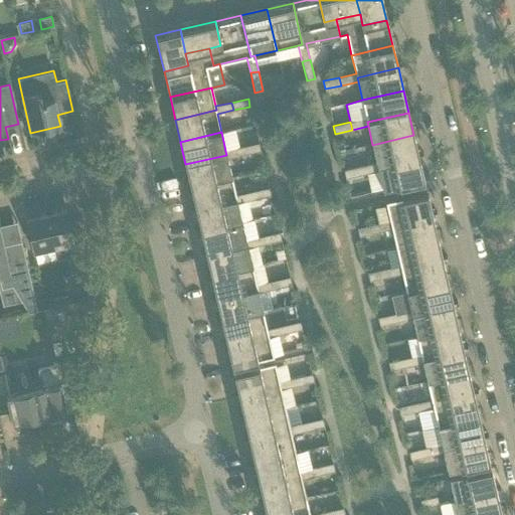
[(418,157),(413,135),(372,145),(376,163),(360,167),(362,175),(378,171),(377,167),(418,157)]
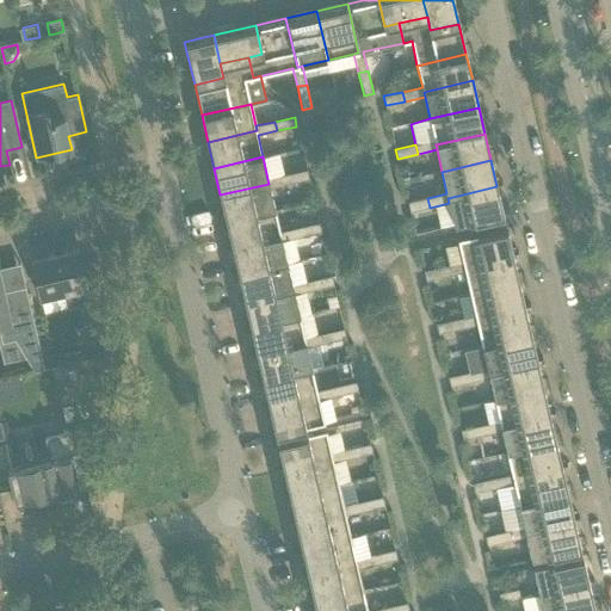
[(287,174),(289,184),(309,179),(307,170),(287,174)]
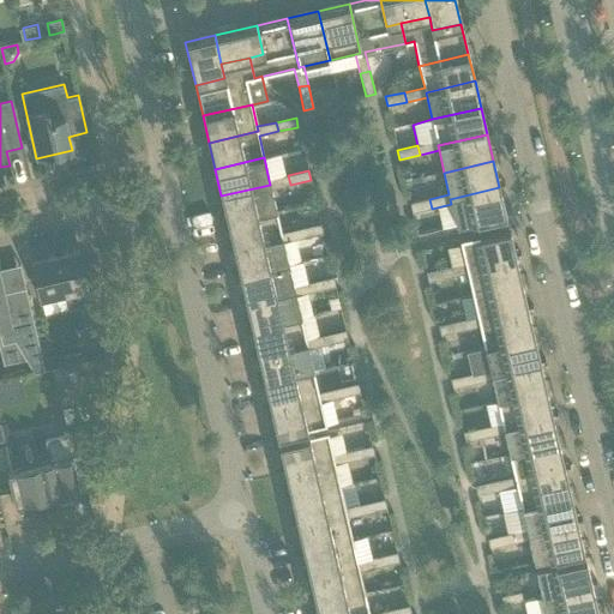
[(221,196),(227,222),(276,211),(271,190),(290,185),(288,175),(269,180),(270,185),(221,196)]
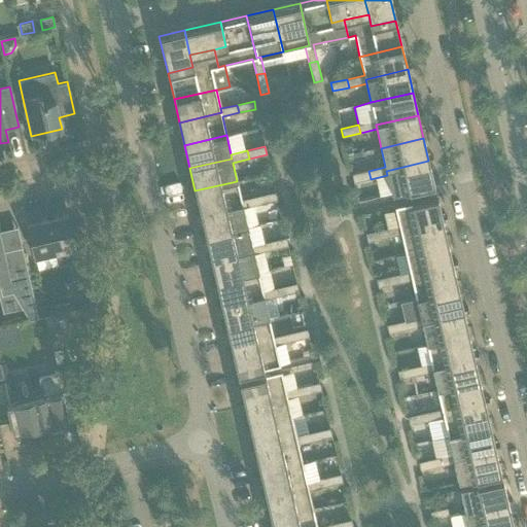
[(433,184),(428,161),(386,171),(387,175),(391,195),(433,184)]
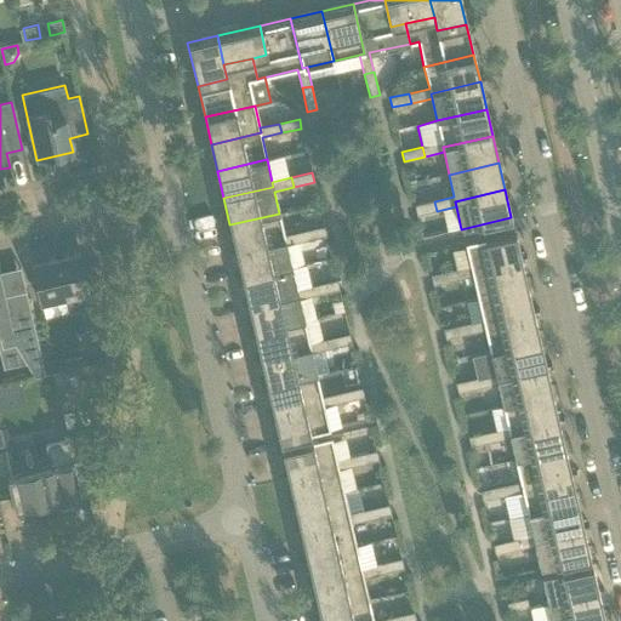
[(437,211),(434,201),(414,205),(416,215),(437,211)]
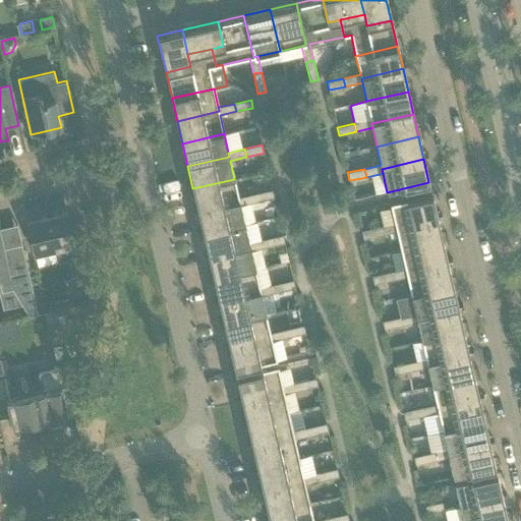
[(192,188),(197,212),(239,201),(238,197),(234,179),(192,188)]
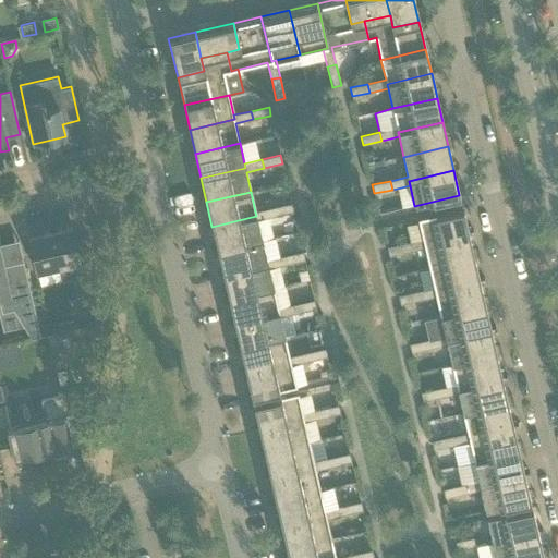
[(274,207),(275,216),(293,213),(291,204),(274,207)]
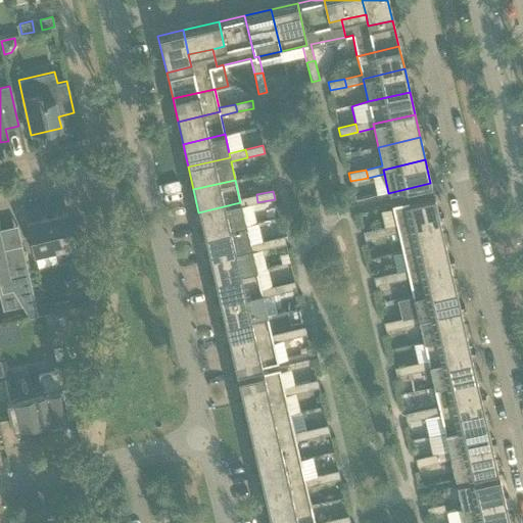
[(240,202),(198,212),(203,235),(245,225),(255,223),(251,204),(257,202),(256,194),(239,198),(240,202)]
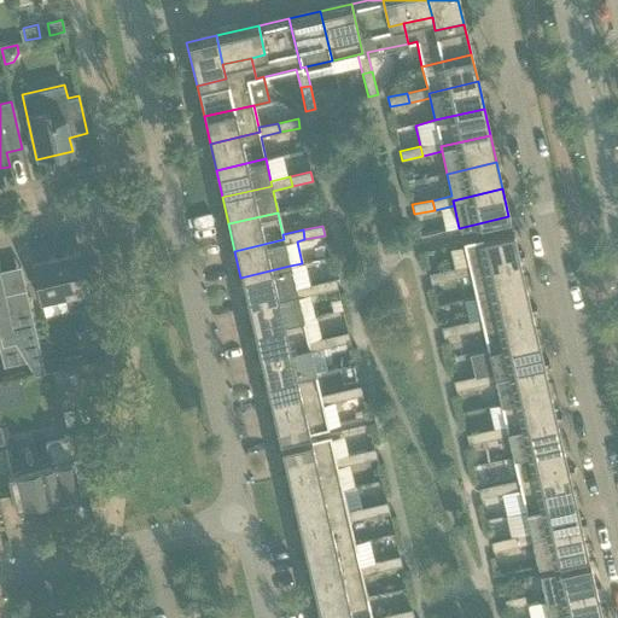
[(470,270),(518,258),(512,231),(462,243),(468,266),(448,269),(450,279),(470,275),(470,270)]
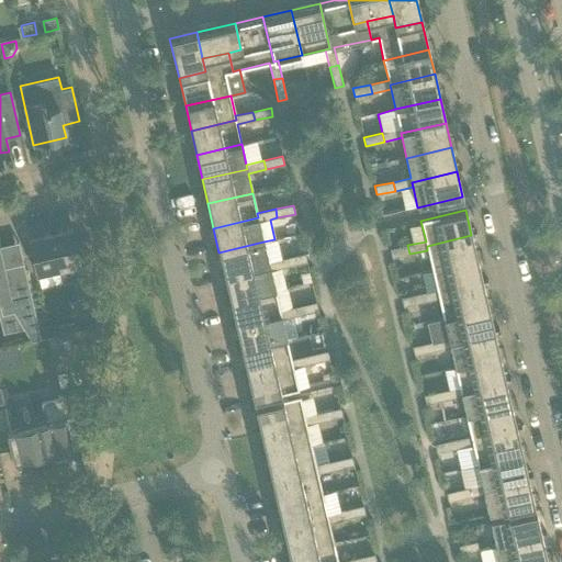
[(71,229),(29,239),(37,276),(59,270),(62,283),(75,280),(79,301),(79,302),(94,304),(96,302),(98,278),(98,274),(98,273),(97,274),(96,270),(88,238),(75,242),(71,229)]
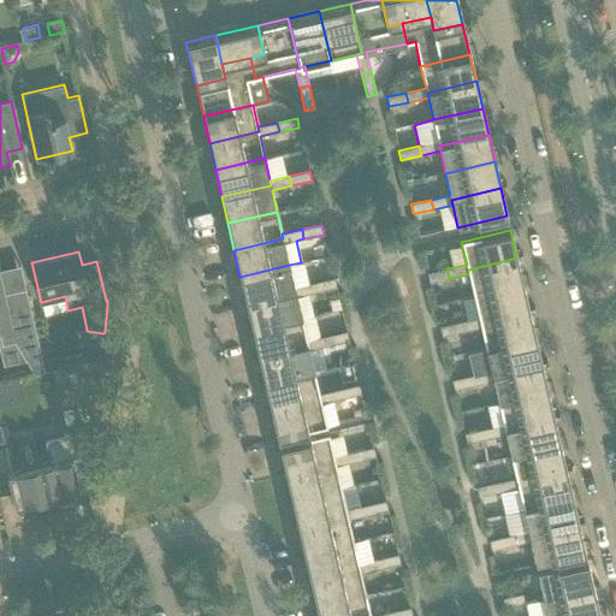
[(474,296),(523,284),(516,258),(468,270),(468,274),(474,296)]
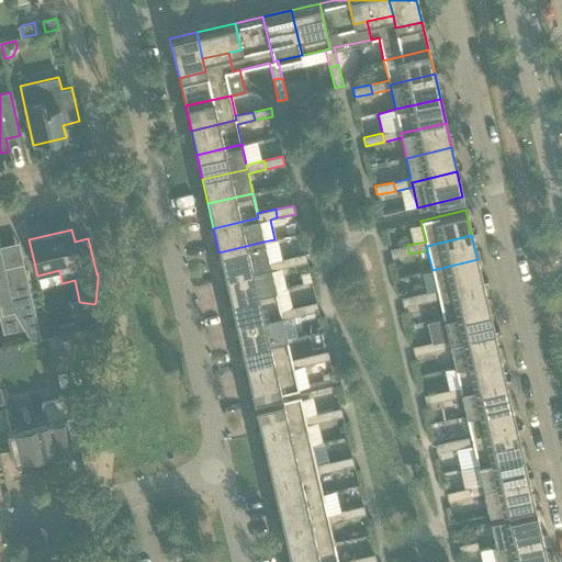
[(218,253),(225,277),(270,267),(269,262),(263,242),(218,253)]
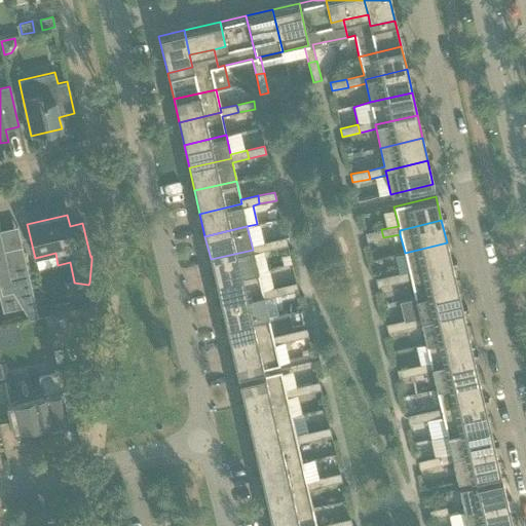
[(383,237),(381,229),(365,233),(367,241),(383,237)]
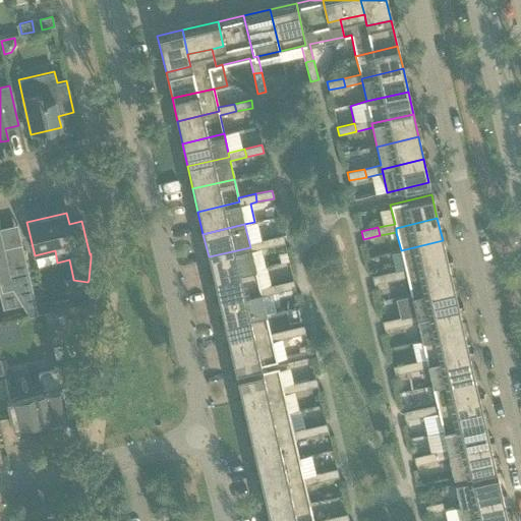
[(3,248),(0,235),(0,285),(1,292),(12,289),(29,316),(38,314),(21,244),(3,248)]
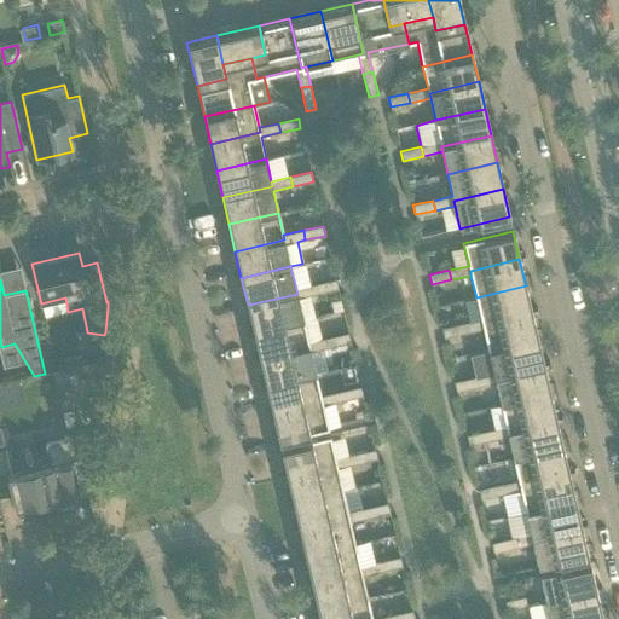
[(316,284),(318,294),(337,289),(335,279),(316,284)]
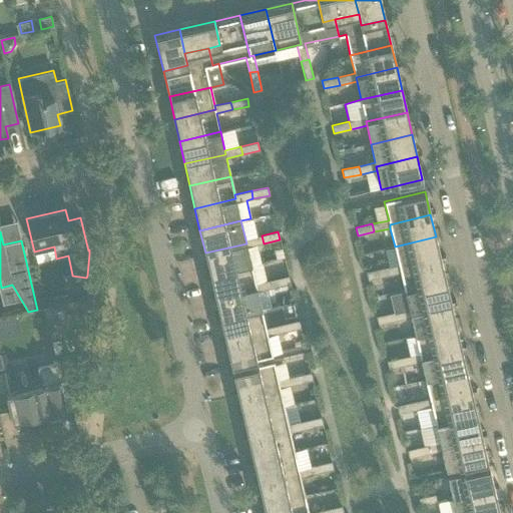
[(246,243),(205,252),(210,275),(251,266),(261,264),(257,244),(264,243),(262,235),(245,239),(246,243)]
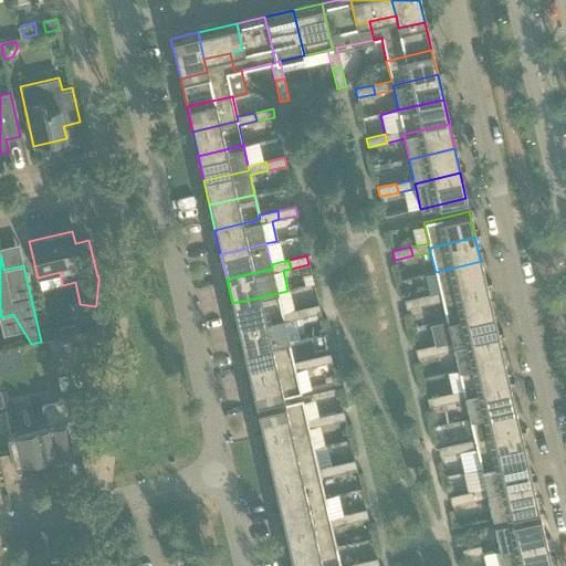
[(441,296),(486,286),(481,261),(436,272),(440,292),(422,296),(423,305),(442,301),(441,296)]
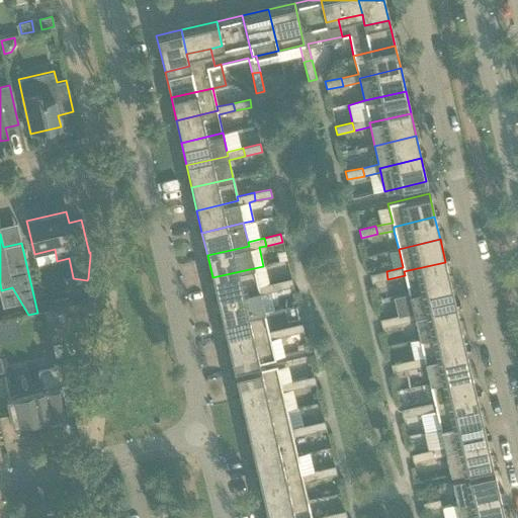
[(409,293),(450,284),(445,262),(404,271),(405,275),(409,293)]
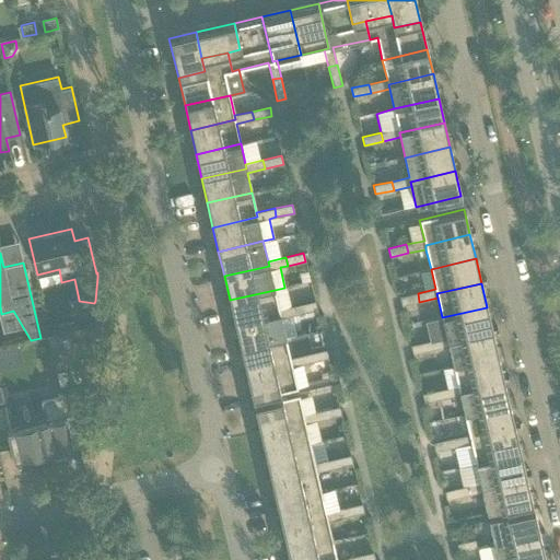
[(230,300),(235,325),(280,314),(279,310),(275,290),(230,300)]
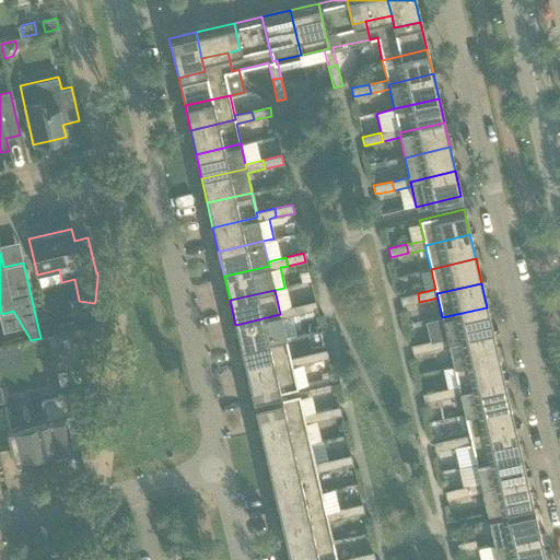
[(401,305),(419,302),(418,293),(399,296),(401,305)]
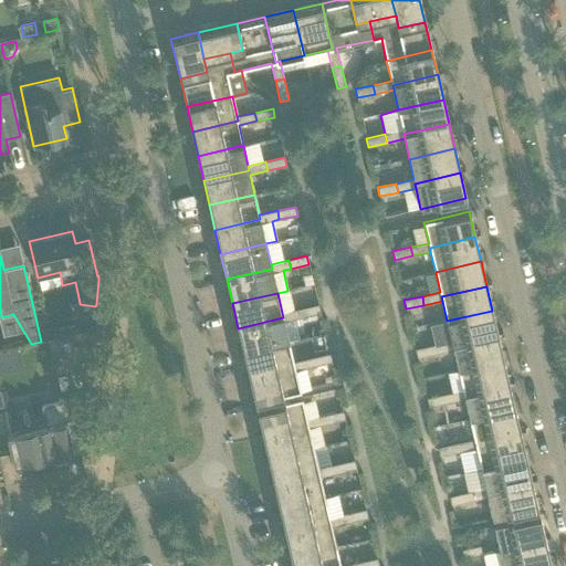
[(300,308),(302,317),(321,313),(318,304),(300,308)]
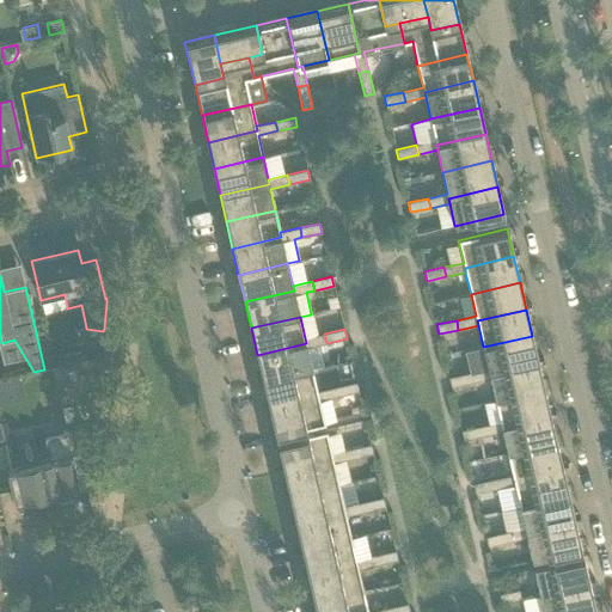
[(257,355),(263,381),(312,369),(307,348),(326,343),(324,334),(305,338),(306,343),(257,355)]
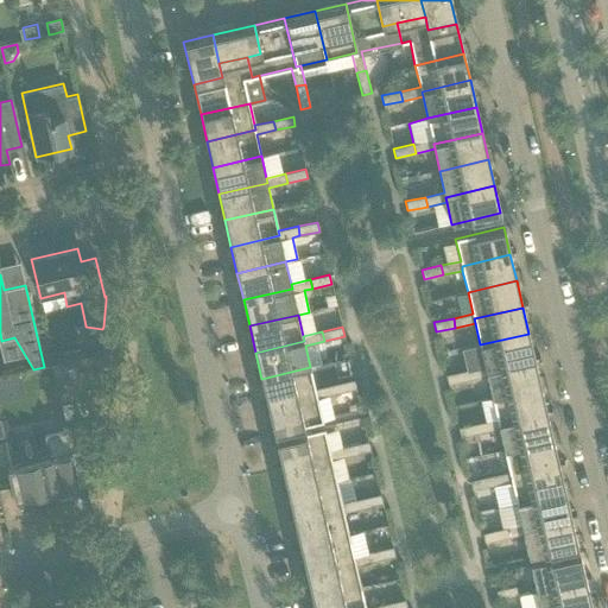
[(529,334),(480,344),(485,366),(466,371),(468,380),(487,375),(486,371),(534,360),(529,334)]
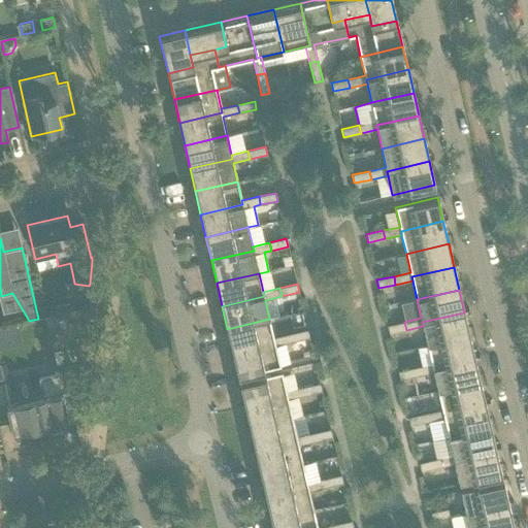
[(44,302),(36,304),(39,318),(53,315),(51,306),(44,302)]
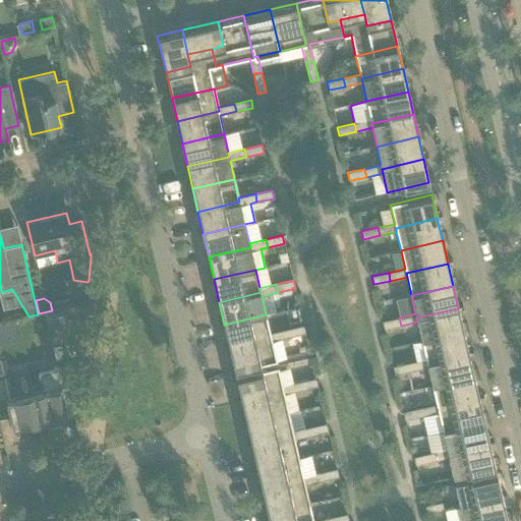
[(43,313),(50,346),(73,341),(66,308),(43,313)]
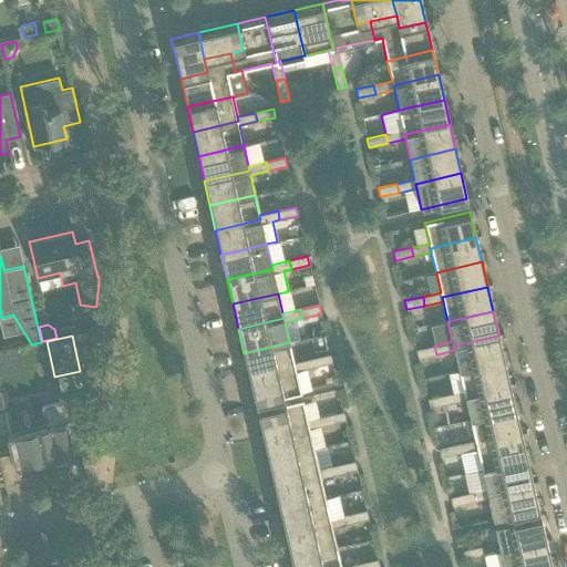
[(459,371),(504,360),(498,336),(453,346),(454,350),(459,371)]
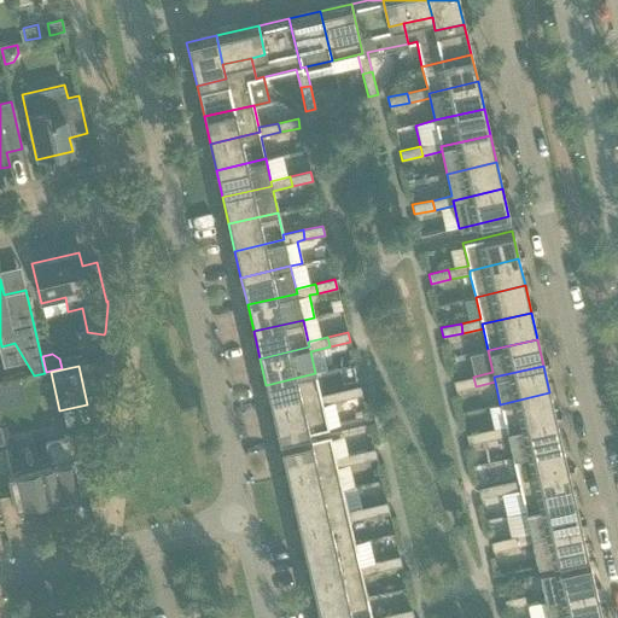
[(266,385),(272,412),(321,400),(320,395),(315,373),(266,385)]
